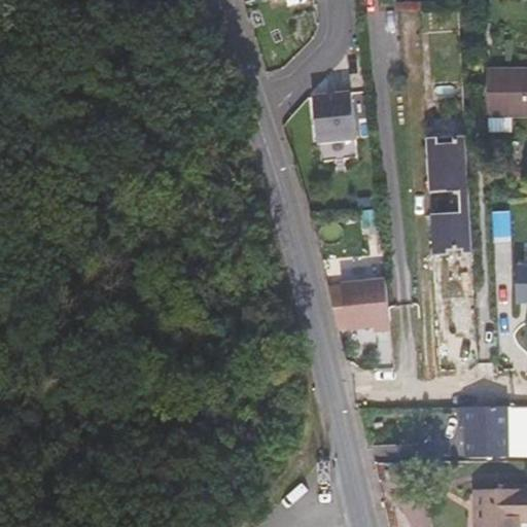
[(488,114),(526,114),(526,69),(488,70),(488,114)]
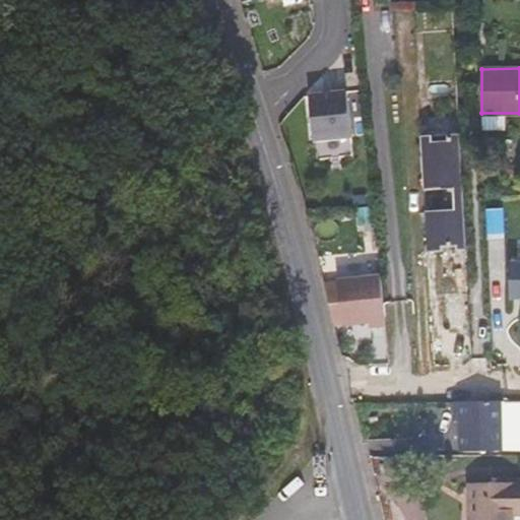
[(348,91),(314,95),(319,141),(352,138),(348,91)]
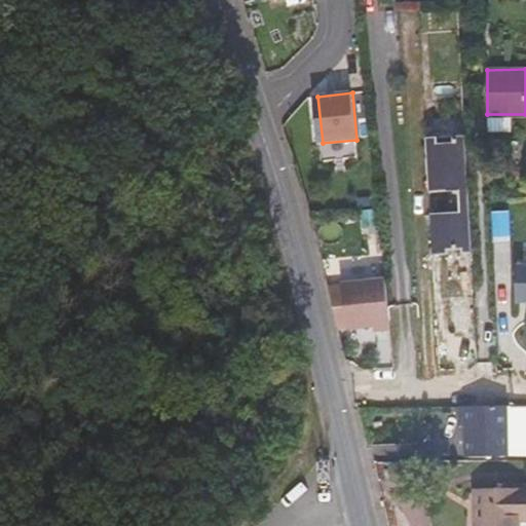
[(465,135),(435,137),(438,191),(460,190),(461,210),(462,218),(439,219),(441,254),(472,253),(465,135)]
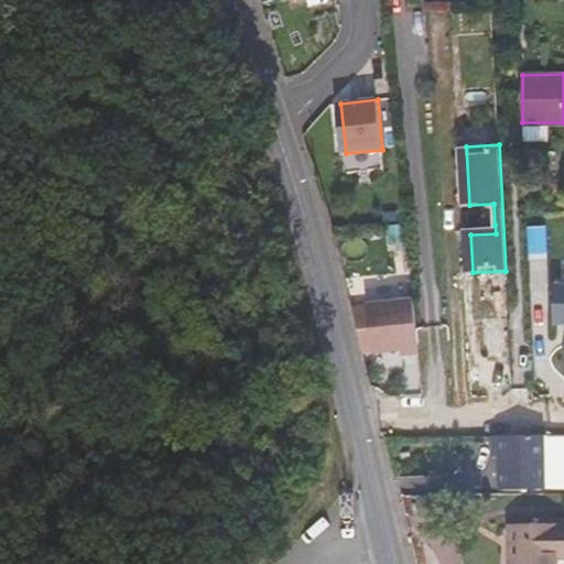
[(466,147),(458,147),(461,205),(469,205),(466,147)]
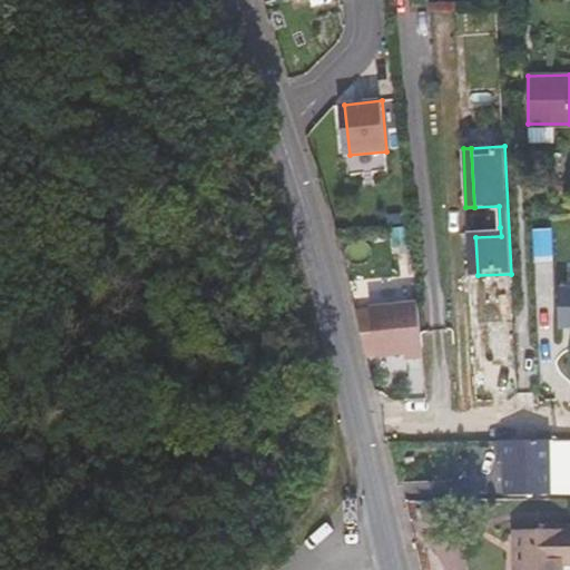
[(469,276),(478,275),(475,237),(501,236),(500,227),(467,229),(469,276)]
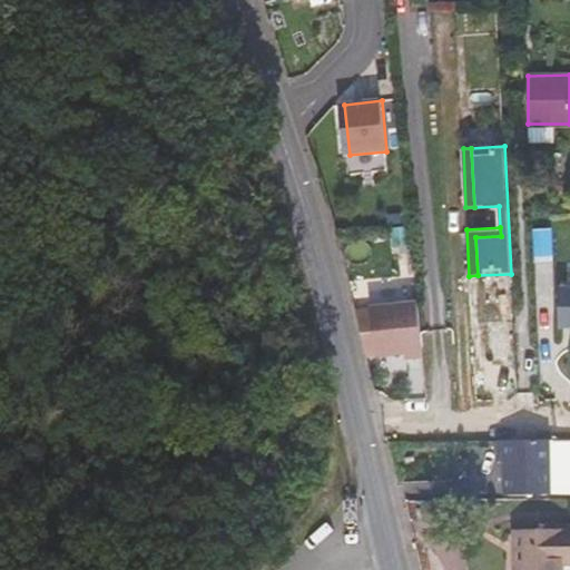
[(487,357),(510,355),(509,321),(503,321),(501,276),(482,277),(487,357)]
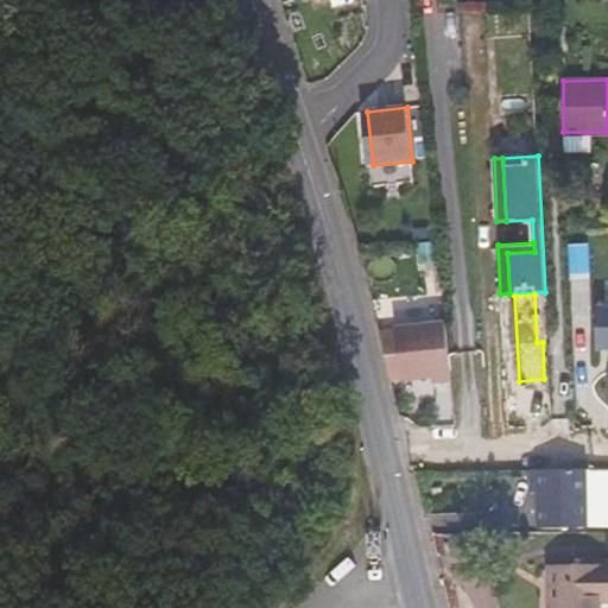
[(444,324),(391,329),(397,381),(416,380),(416,386),(450,382),(444,324)]
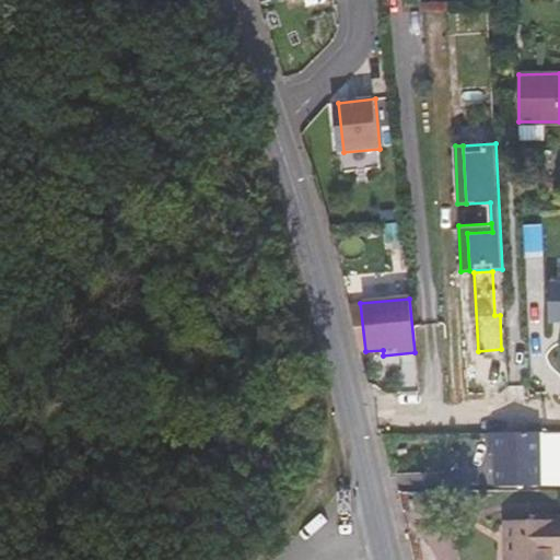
[(510,433),(490,433),(491,453),(496,453),(496,485),(540,483),(540,433),(510,433)]
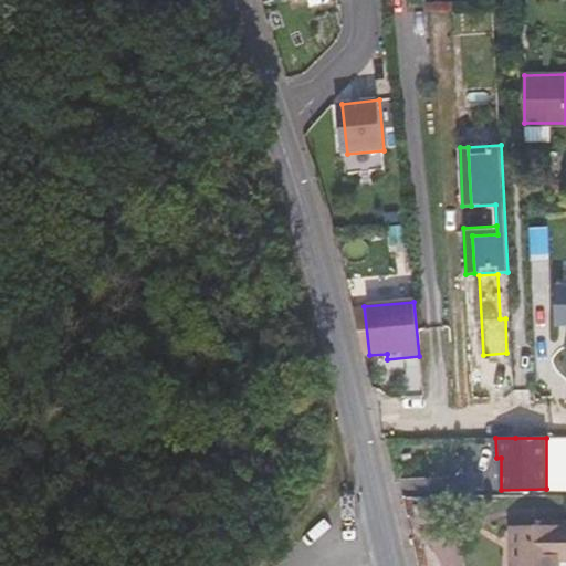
[(565,558),(565,526),(513,528),(513,565),(562,565),(562,559),(565,558)]
